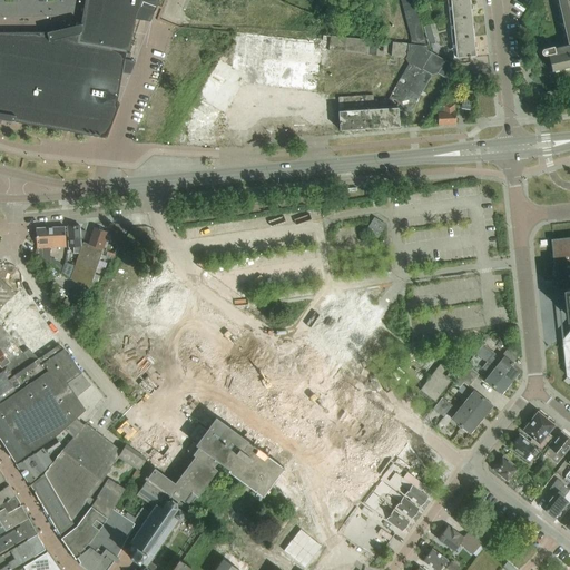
[(79,32),(78,41),(126,51),(129,51),(130,51),(135,23),(135,21),(140,7),(143,2),(156,7),(157,6),(158,0),(85,0),(79,32)]
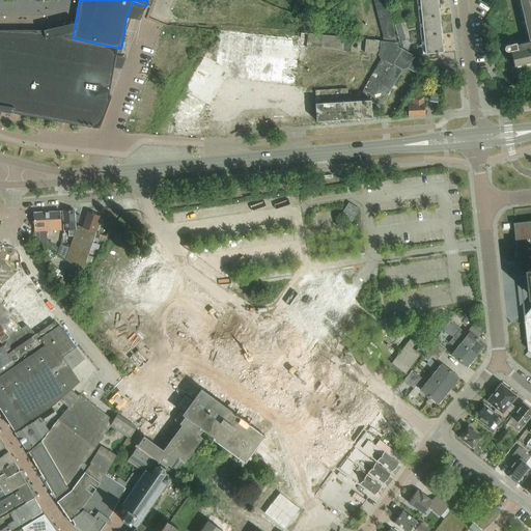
[(438,0),(420,0),(422,15),(440,14),(438,0)]
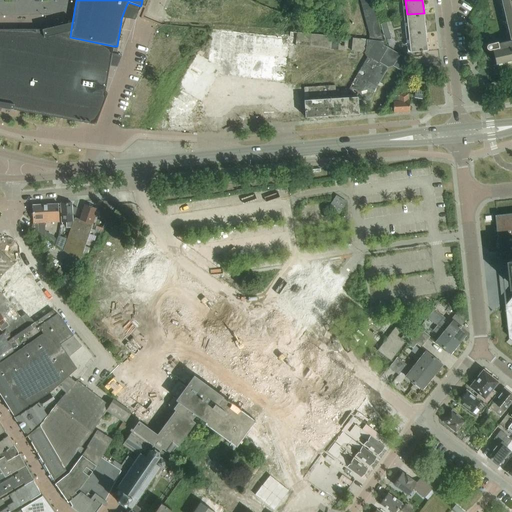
[(511,0),(501,0),(511,41),(498,44),(498,42),(489,44),(488,44),(487,45),(487,46),(486,46),(486,47),(487,48),(487,49),(488,49),(488,50),(489,50),(490,50),(493,49),(496,64),(511,60),(511,0)]
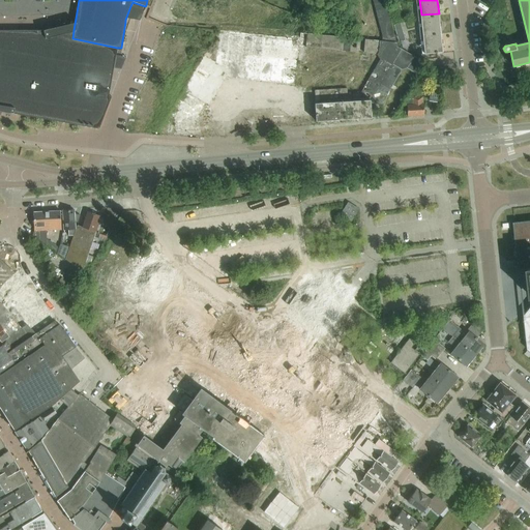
[(387,2),(376,4),(377,10),(388,7),(387,2)]
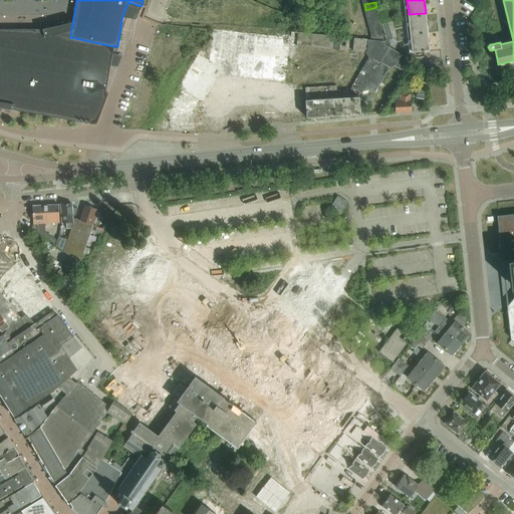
[(376,7),(365,10),(367,16),(378,13),(376,7)]
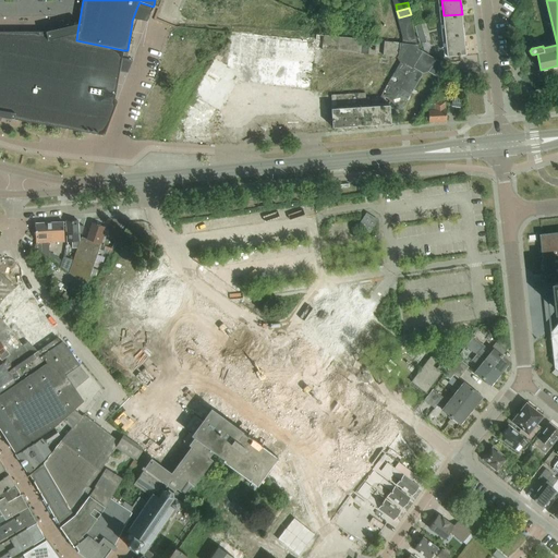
[(411,14),(399,17),(400,24),(412,21),(411,14)]
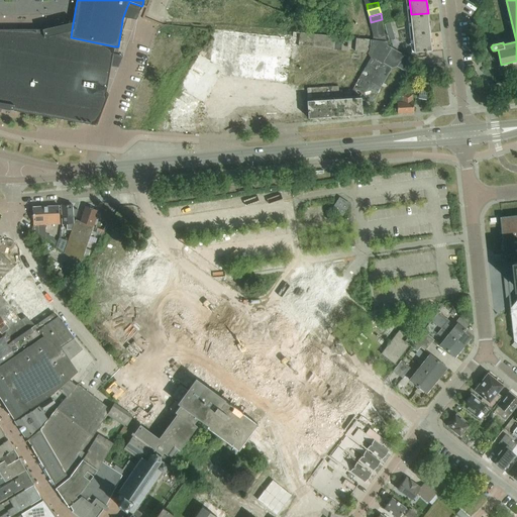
[(428,13),(411,14),(413,32),(429,31),(428,13)]
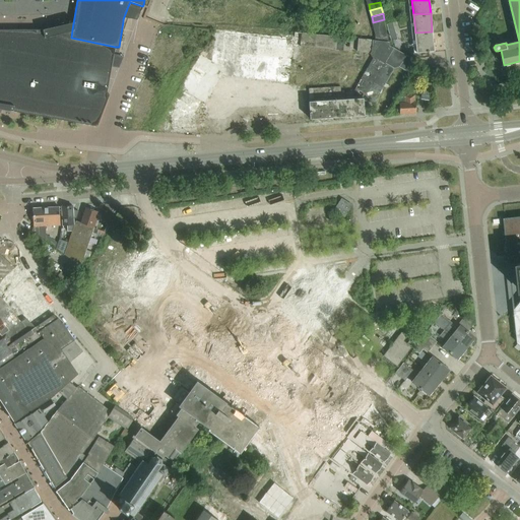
[(384,19),(373,22),(375,28),(386,25),(384,19)]
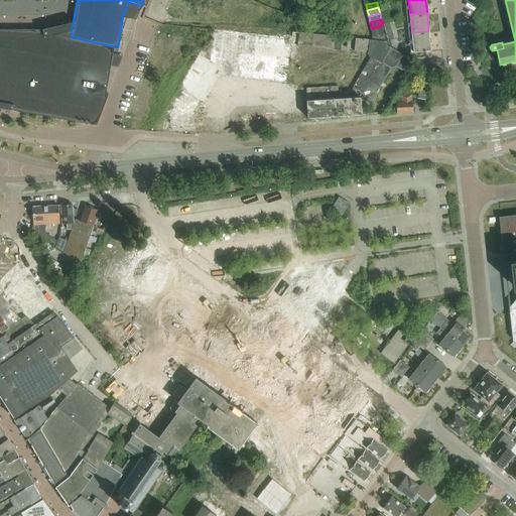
[(0,108),(93,125),(97,125),(98,123),(108,94),(105,93),(106,90),(114,46),(71,37),(72,29),(72,27),(73,22),(44,29),(6,29),(0,57),(0,108)]
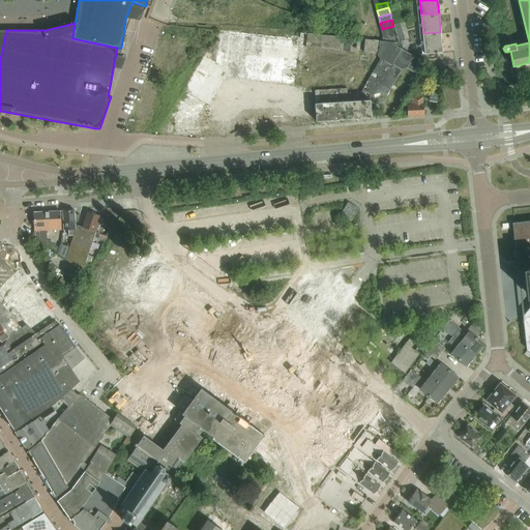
[(383,34),(394,32),(393,26),(382,29),(383,34)]
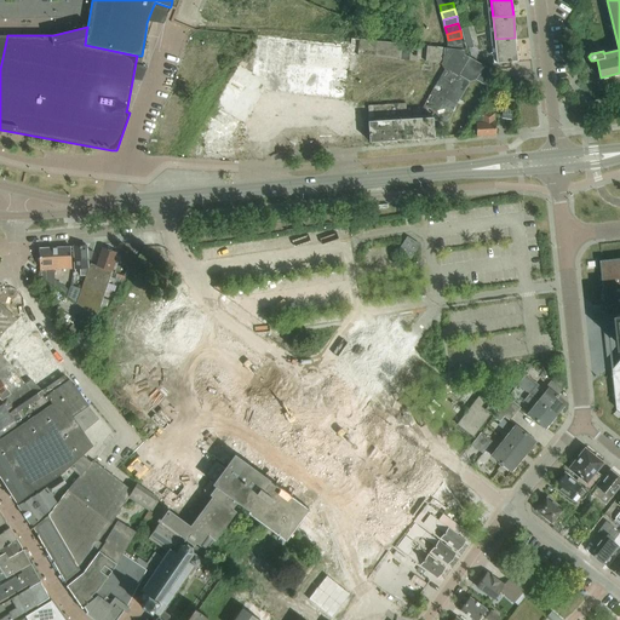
[(448,40),(451,47),(466,55),(461,38),(448,40)]
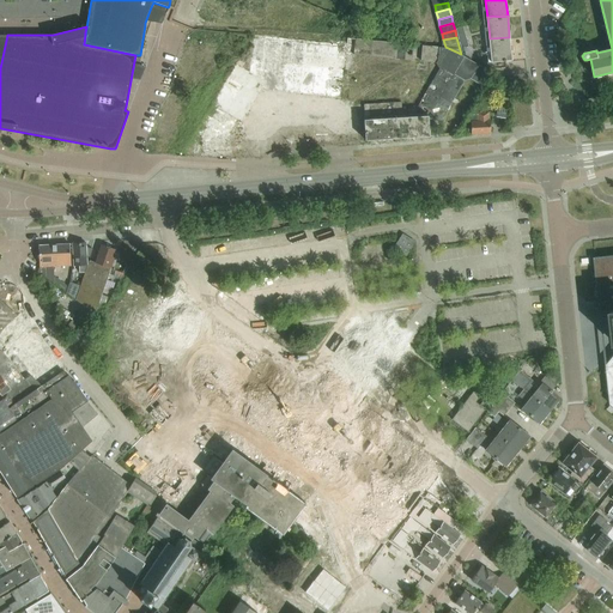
[(509,37),(490,38),(492,62),(513,60),(509,37)]
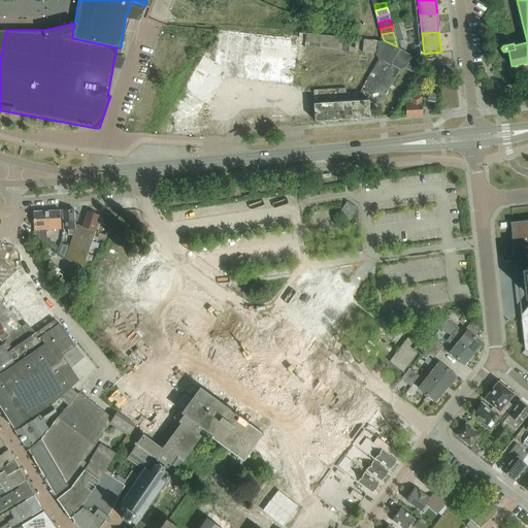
[(305,47),(312,48),(315,34),(307,33),(305,47)]
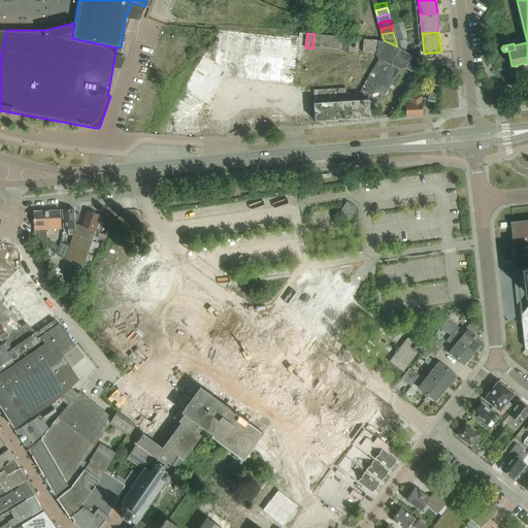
[(312,48),(321,48),(322,35),(315,34),(312,48)]
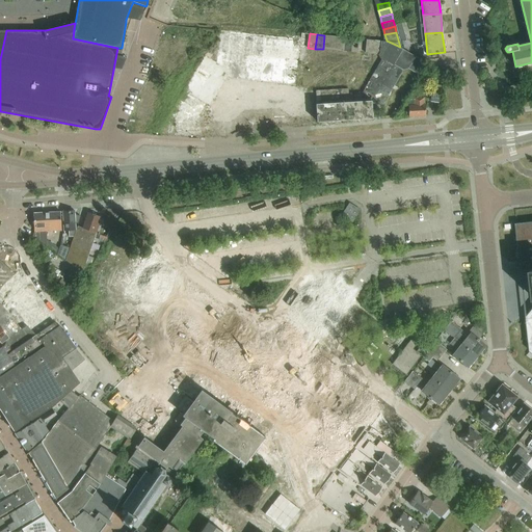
[(323,49),(330,50),(331,36),(324,35),(323,49)]
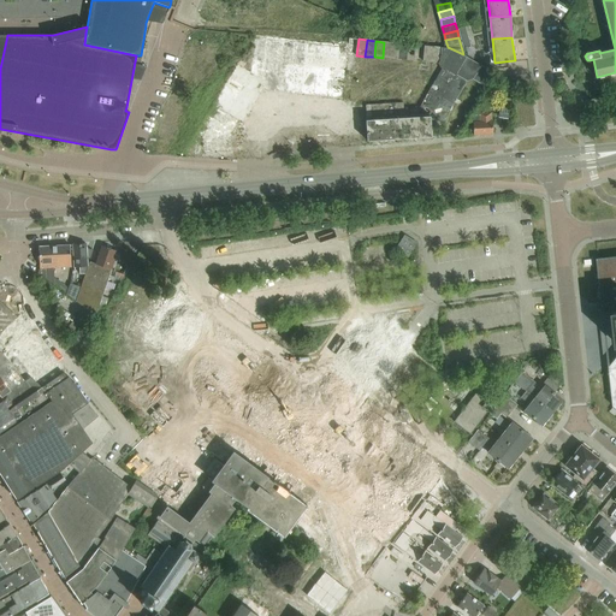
[(383,58),(391,59),(392,42),(384,42),(383,58)]
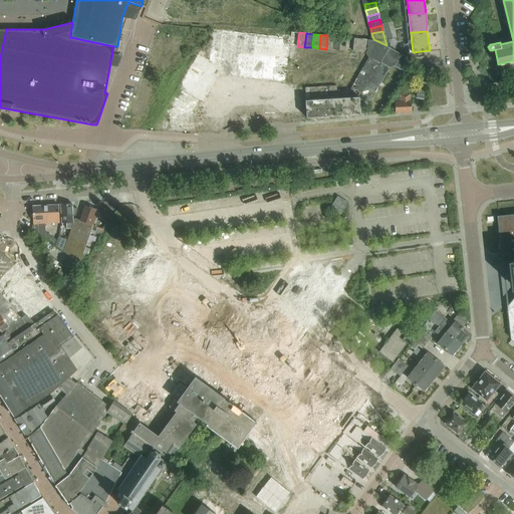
[(326,49),(333,49),(334,36),(327,35),(326,49)]
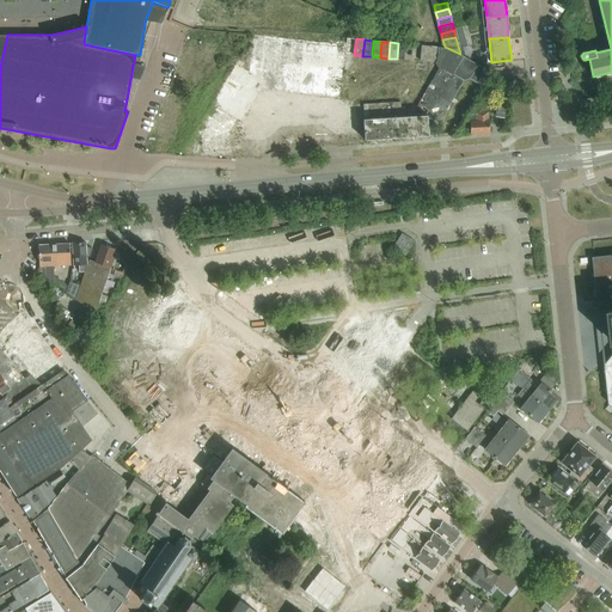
[(397,59),(405,60),(407,44),(398,43),(397,59)]
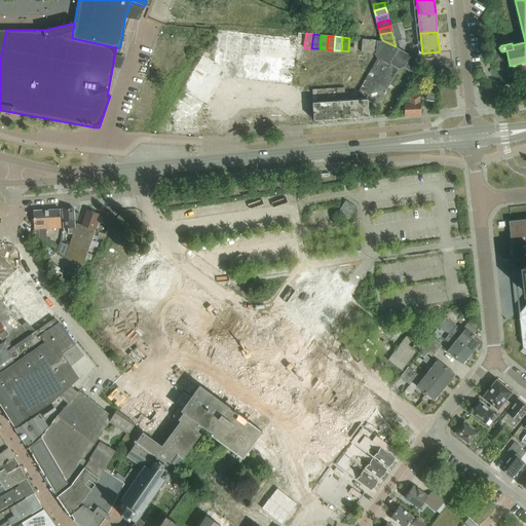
[(348,51),(355,52),(357,38),(349,38),(348,51)]
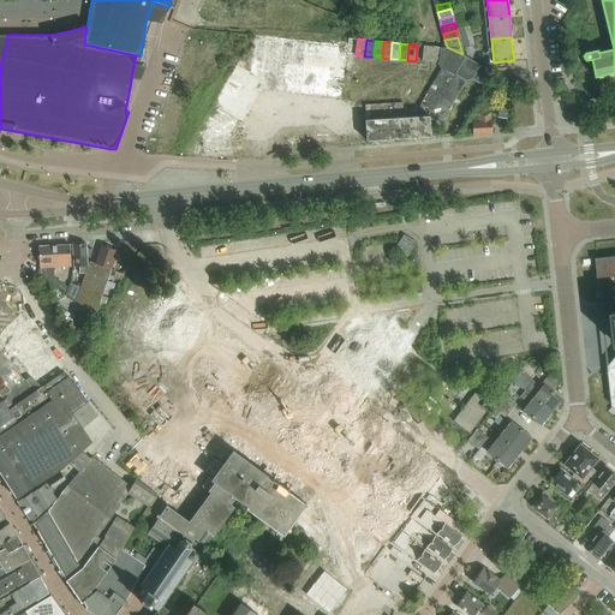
[(423,61),(431,63),(433,47),(424,46),(423,61)]
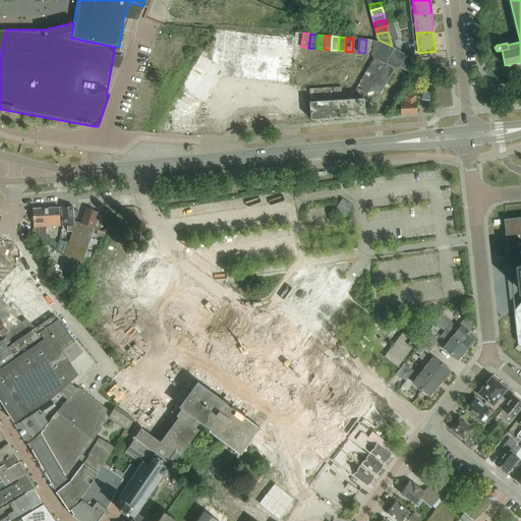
[(370,54),(375,59),(378,59),(387,64),(396,49),(392,46),(379,40),(377,40),(373,40),(372,52),(370,54)]
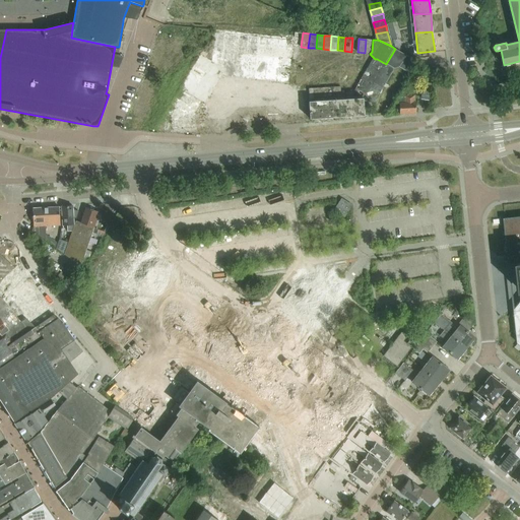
[(400,67),(407,57),(395,49),(386,64),(395,70),(400,67)]
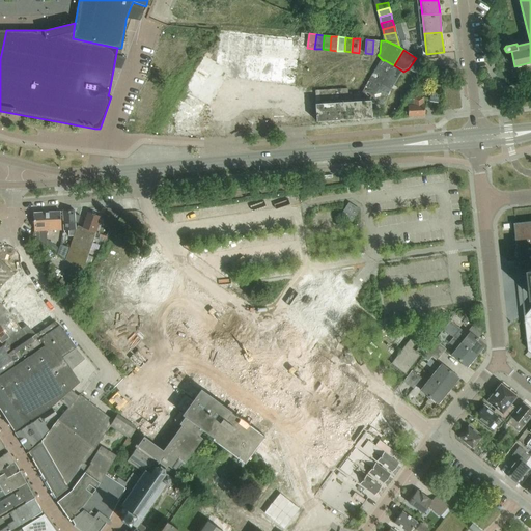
[(175,116),(175,130),(201,128),(200,114),(206,104),(213,104),(227,77),(231,77),(231,72),(233,68),(229,68),(219,63),(216,63),(207,58),(203,59),(186,91),(191,93),(179,115),(175,116)]
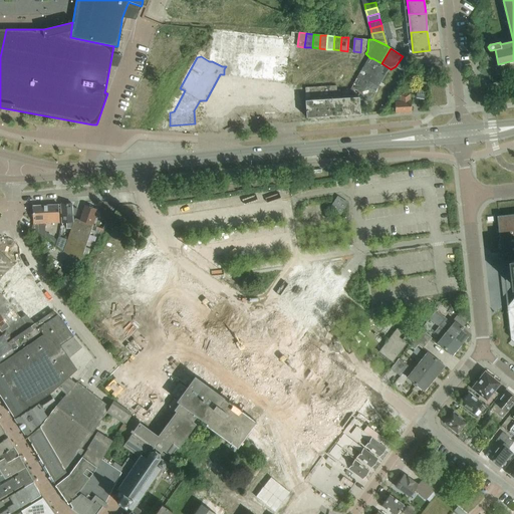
[(408,59),(403,56),(396,66),(401,69),(408,59)]
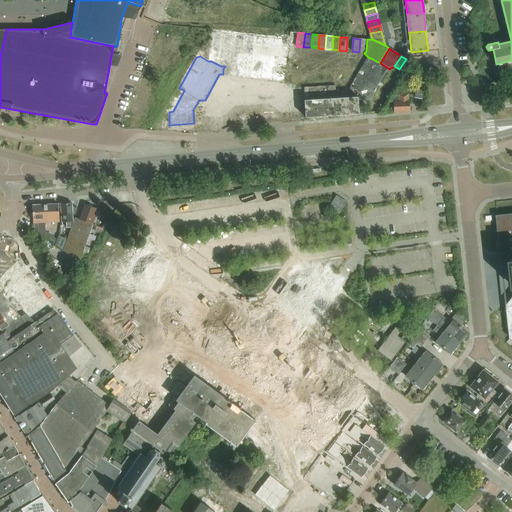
[(376,69),(377,68),(380,63),(371,58),(369,58),(366,63),(376,69)]
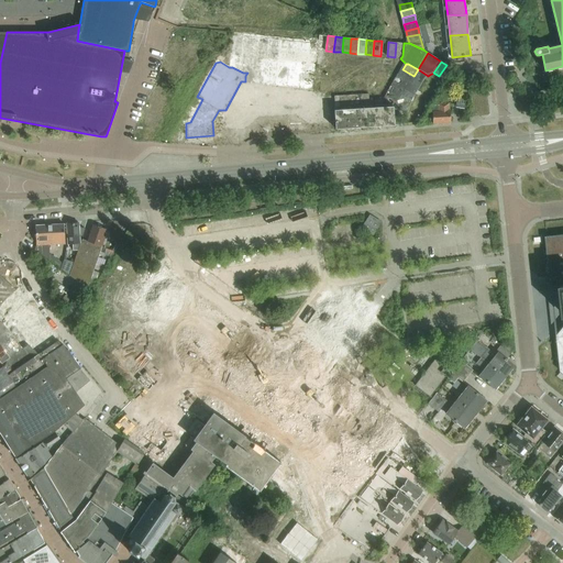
[(452,68),(446,65),(439,76),(444,80),(452,68)]
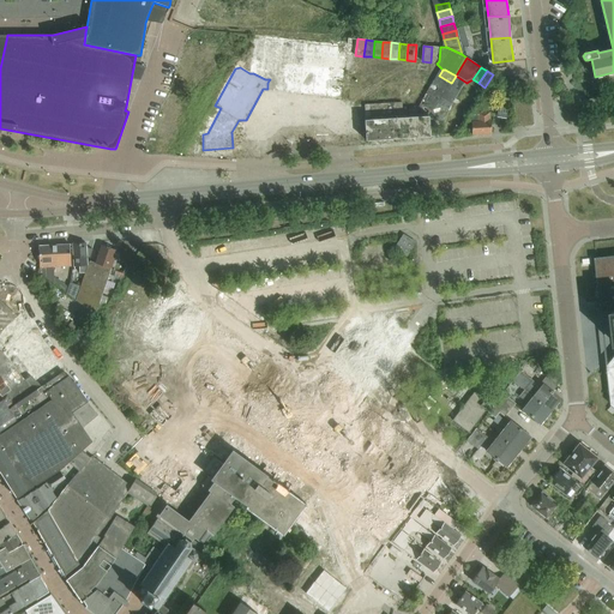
[(447,89),(449,88),(451,83),(439,76),(435,82),(447,89)]
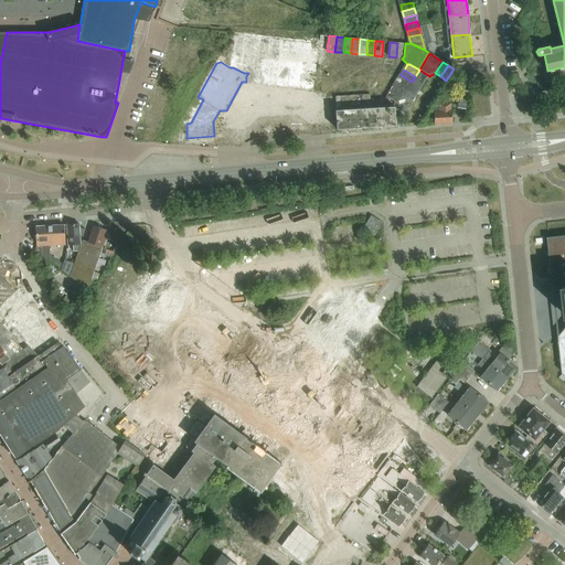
[(419,70),(416,75),(426,82),(429,76),(419,70)]
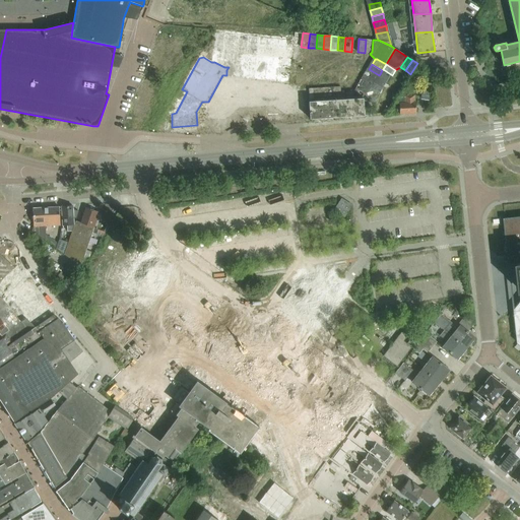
[(377,79),(379,75),(369,69),(365,75),(376,81),(377,79)]
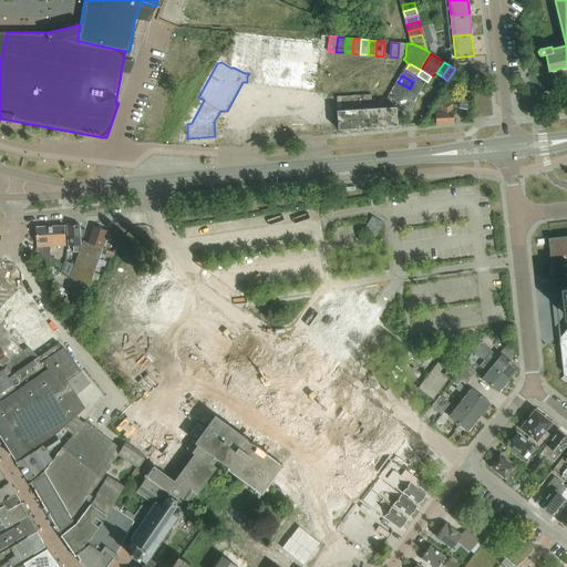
[(424,88),(428,82),(418,75),(416,76),(414,81),(424,88)]
